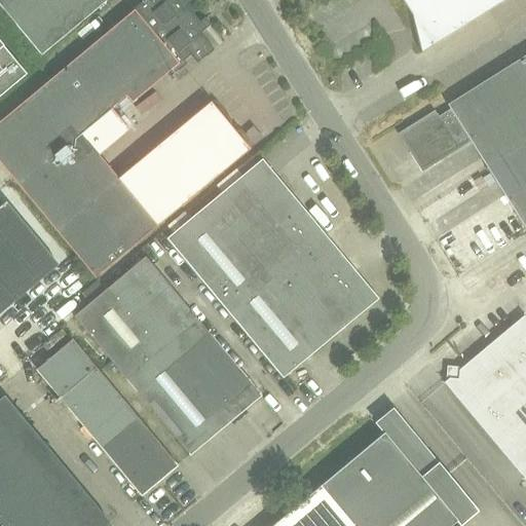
[(195,28),(200,24),(186,6),(193,1),(194,0),(193,0),(152,0),(151,1),(150,0),(147,0),(133,12),(0,122),(0,163),(95,278),(249,150),(210,104),(118,180),(99,156),(128,132),(110,109),(161,68),(170,78),(186,64),(184,62),(190,57),(197,64),(214,50),(195,28)]
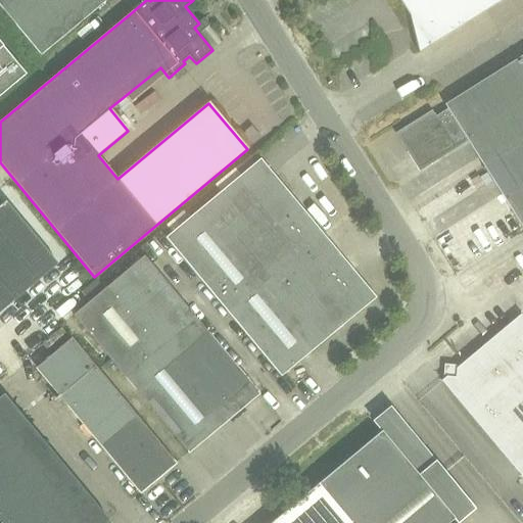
[(0,0),(0,5),(41,55),(107,0),(0,0)]
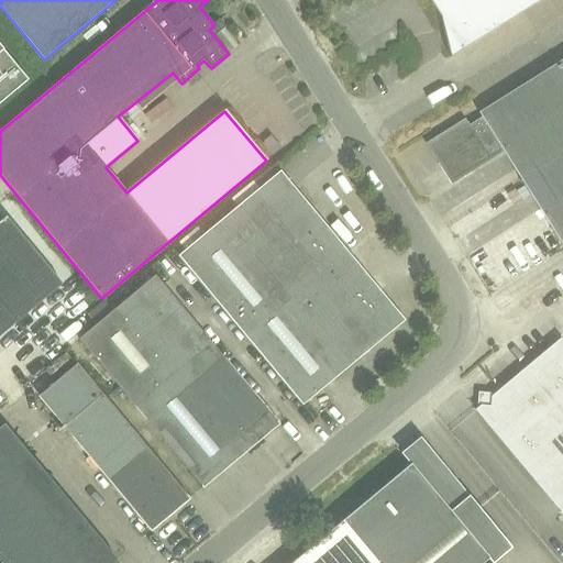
[(430,0),(442,18),(452,59),(545,0),(430,0)]
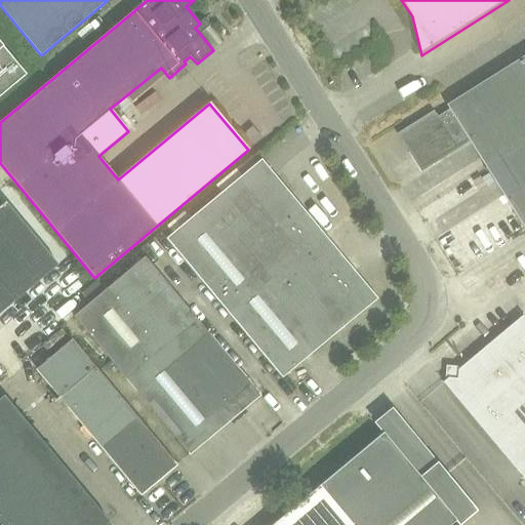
[(0,97),(26,76),(0,44),(0,97)]
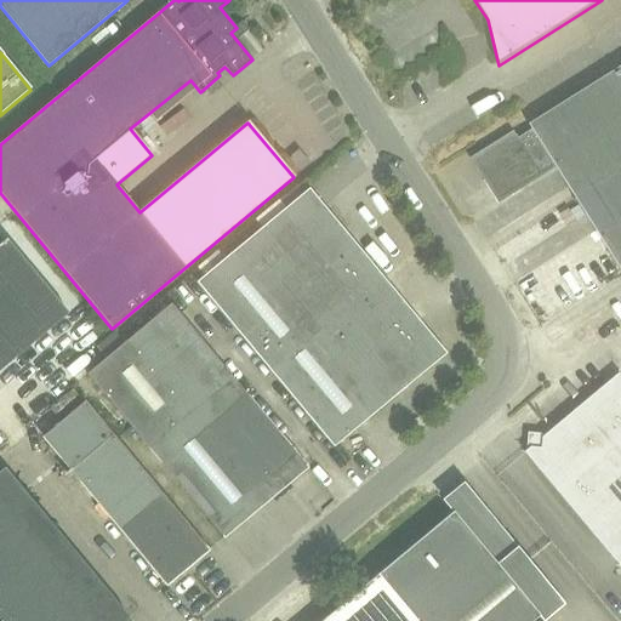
[(620,66),(529,125),(533,132),(518,141),(514,134),(473,160),(499,201),(554,166),(620,272),(620,66)]
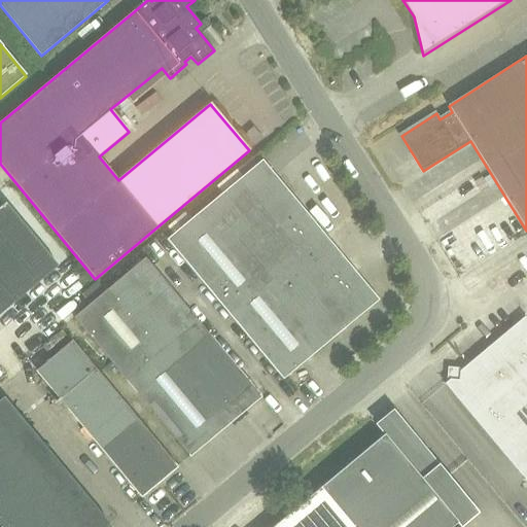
[(253,128),(245,135),(254,146),(262,139),(253,128)]
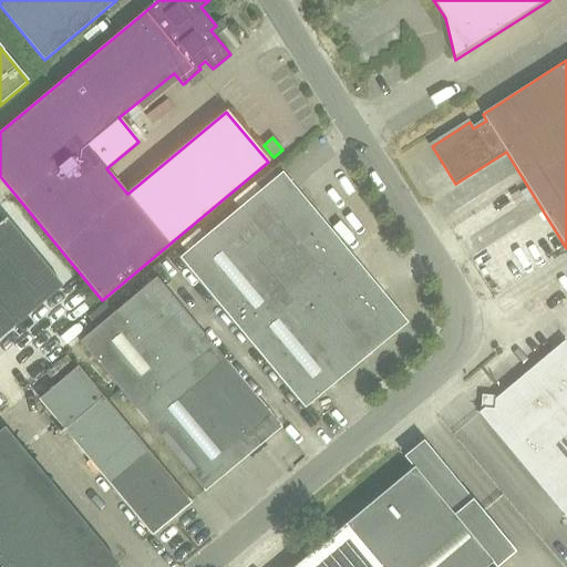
[(282,174),(181,258),(305,409),(406,323),(282,174)]
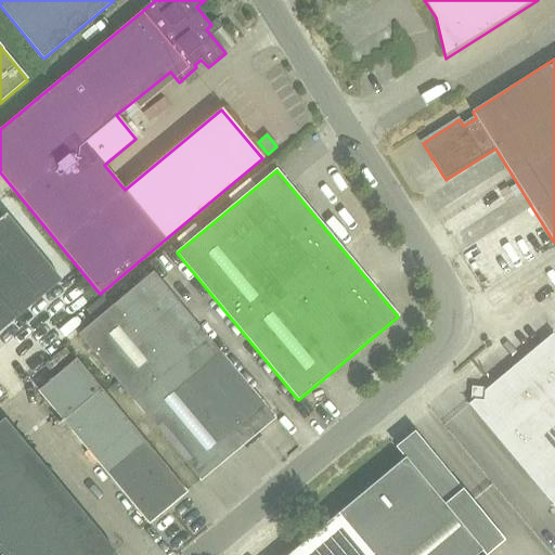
[(5,215),(0,219),(0,253),(39,300),(62,281),(5,215)]
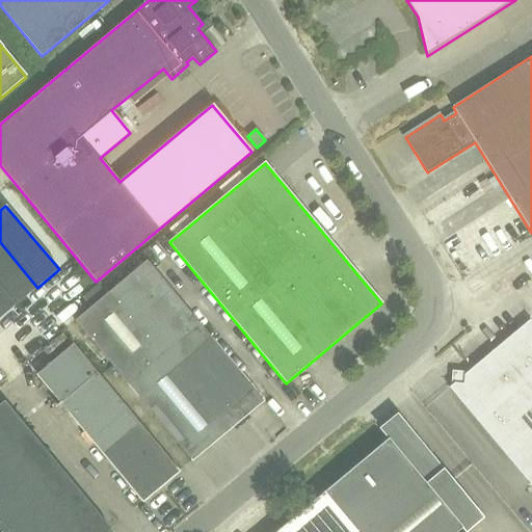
[(0,242),(0,287),(16,306),(37,288),(0,242)]
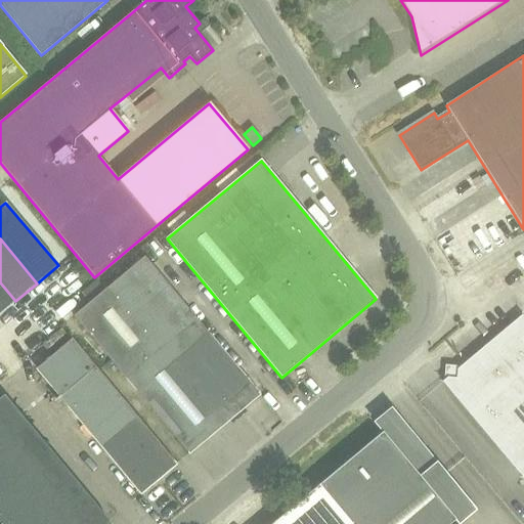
[(144,257),(74,316),(189,454),(260,395),(144,257)]
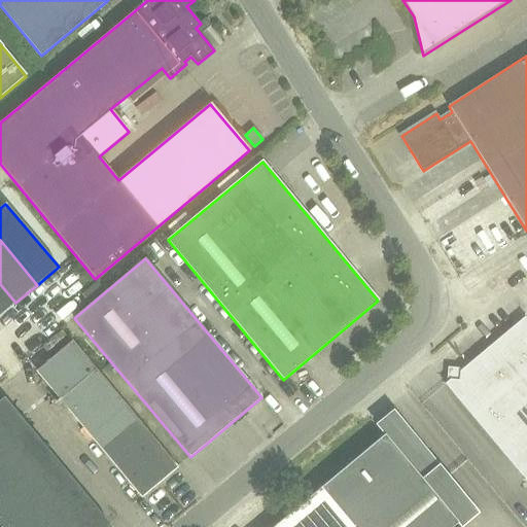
[(0,284),(0,315),(15,303),(0,284)]
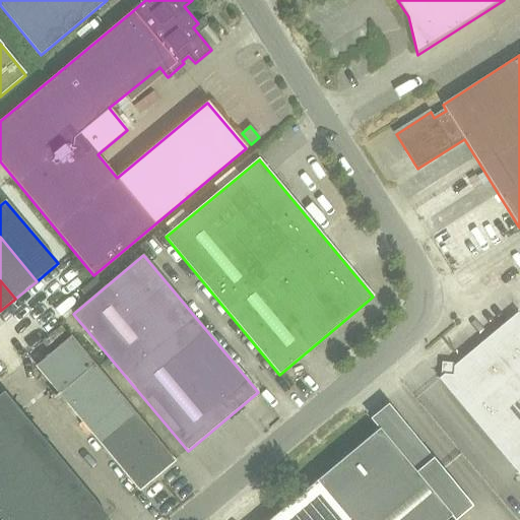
[(519,316),(518,313),(453,368),(445,367),(444,375),(439,379),(519,475),(519,316)]
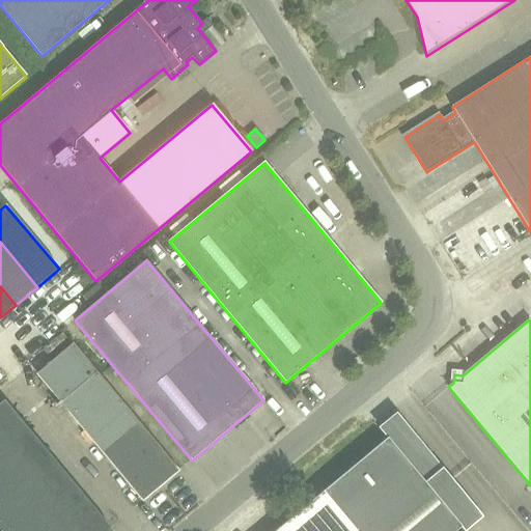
[(73,343),(37,373),(144,501),(179,471),(73,343)]
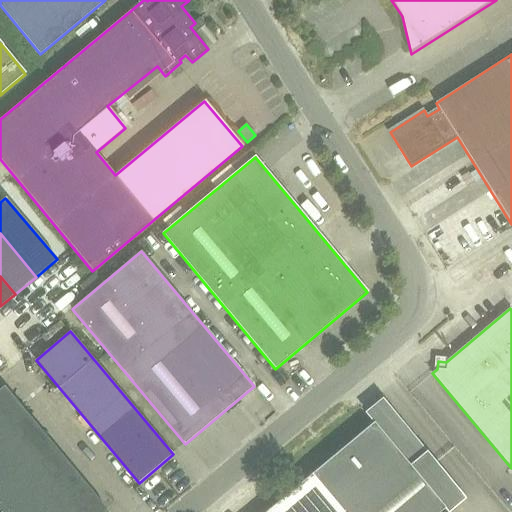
[(0,511),(88,511),(0,405),(0,511)]
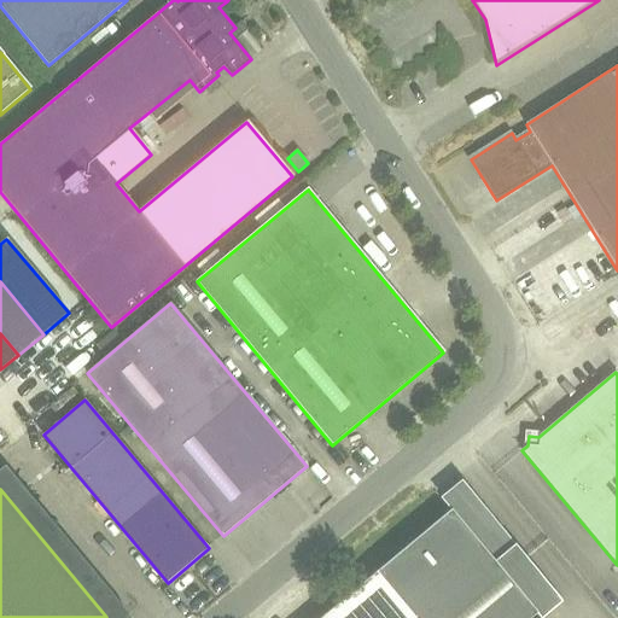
[(531,617),(558,596),(514,544),(494,561),(450,509),(320,617),(531,617)]
